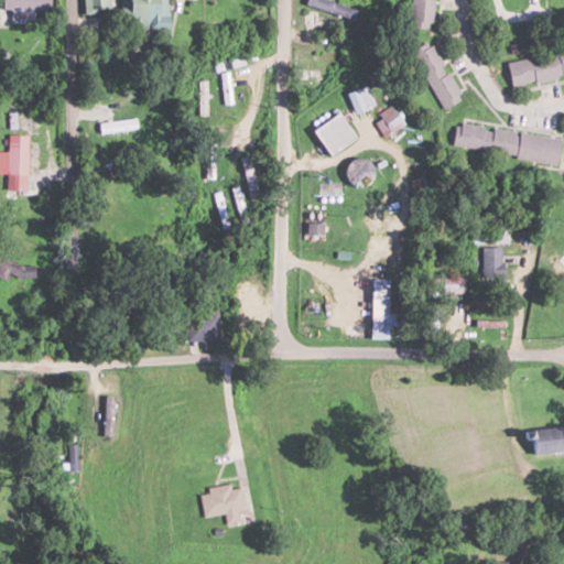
[(12,0),(13,9),(47,9),(47,0),(12,0)]
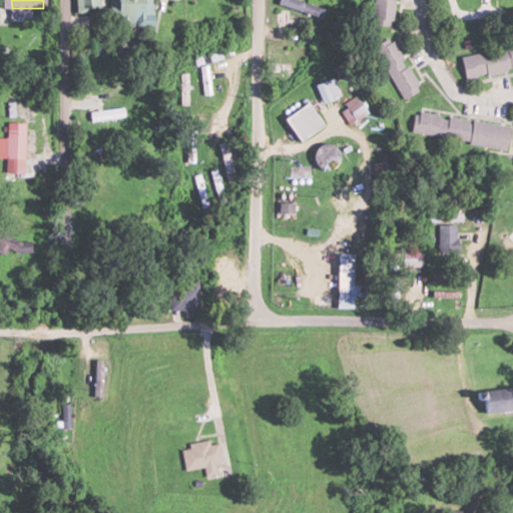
[(96,0),(72,0),(72,11),(97,11),(96,0)]
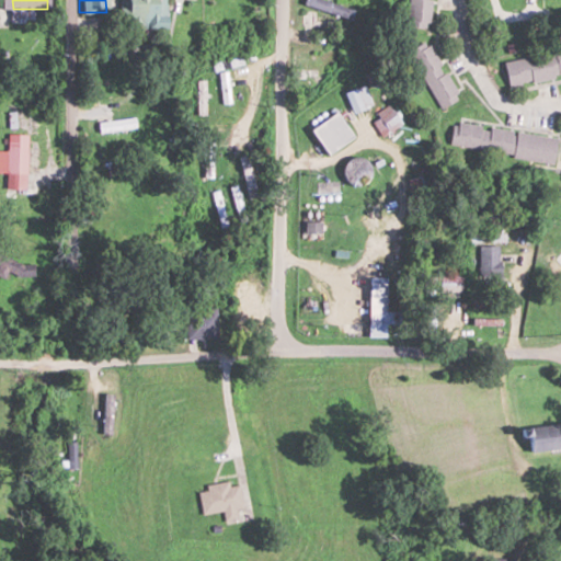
[(121,0),(122,29),(162,29),(162,0),(121,0)]
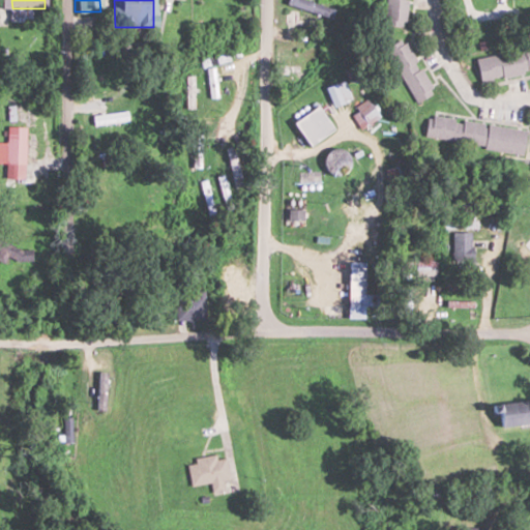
[(387,0),(386,24),(409,26),(409,0),(387,0)]
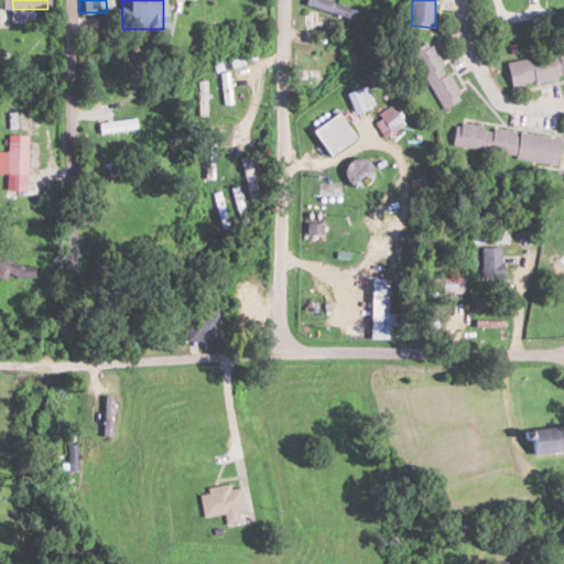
[(463,99),(433,40),(412,50),(442,109),(463,99)]
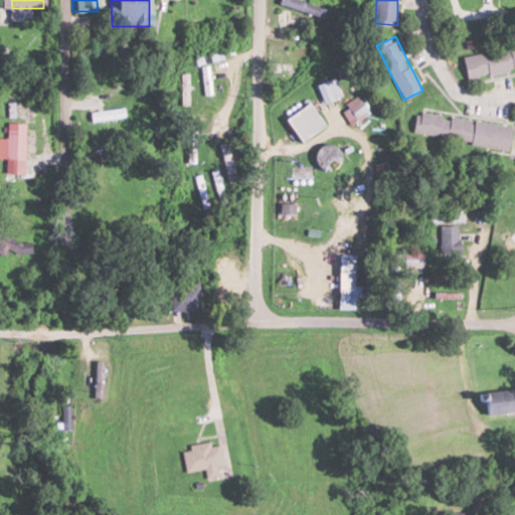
[(467,77),(514,69),(514,44),(463,53),(467,77)]
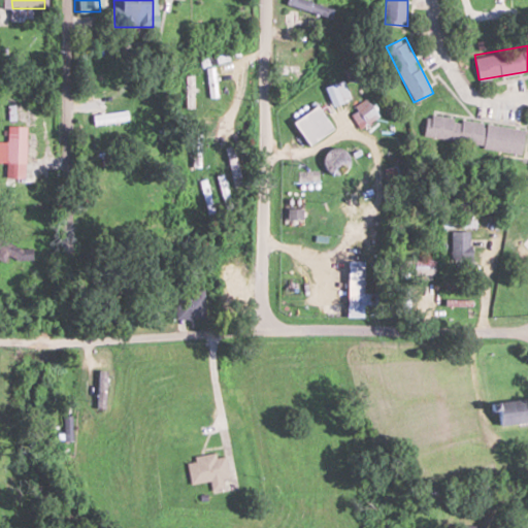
[(301,73),(301,51),(279,51),(279,73),(301,73)]
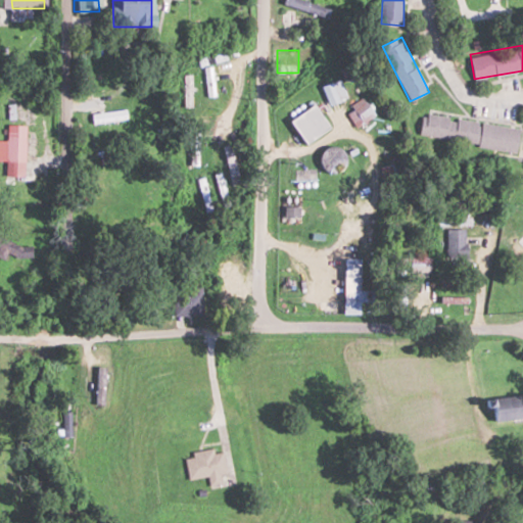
[(333,96),(336,94),(340,101),(348,96),(337,80),(327,87),(333,96)]
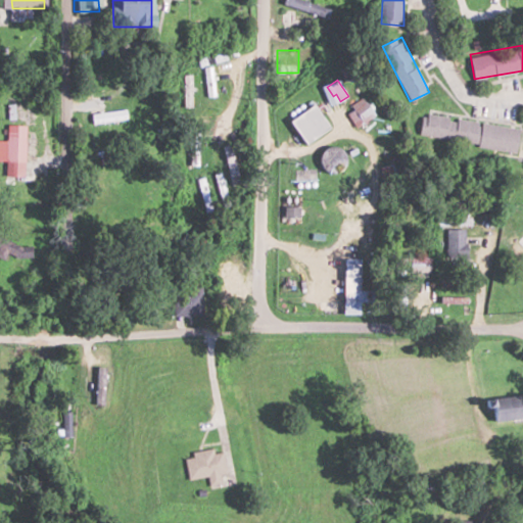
[(376,115),(364,98),(345,111),(358,128),(376,115)]
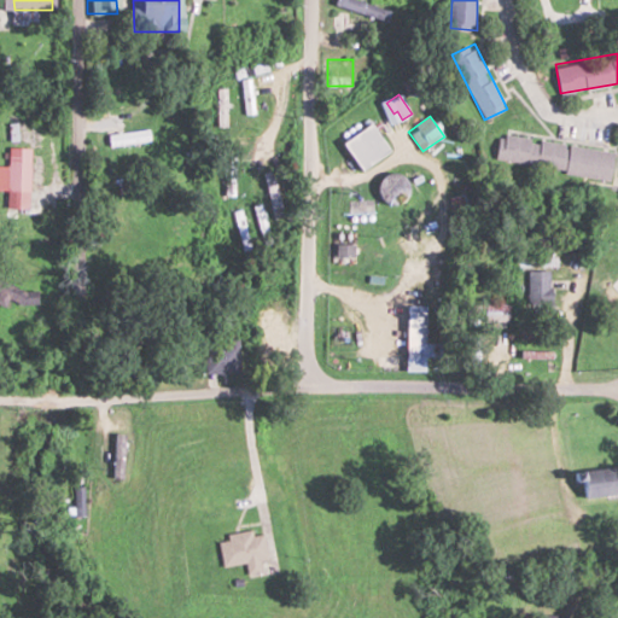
[(340,143),(359,170),(389,150),(371,122),(340,143)]
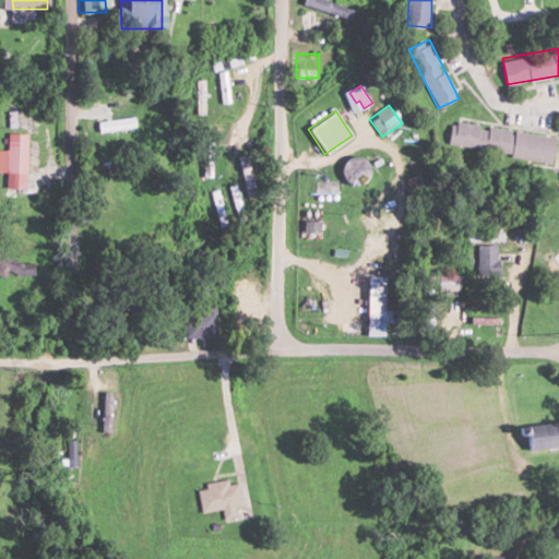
[(96,132),(133,132),(133,119),(96,119),(96,132)]
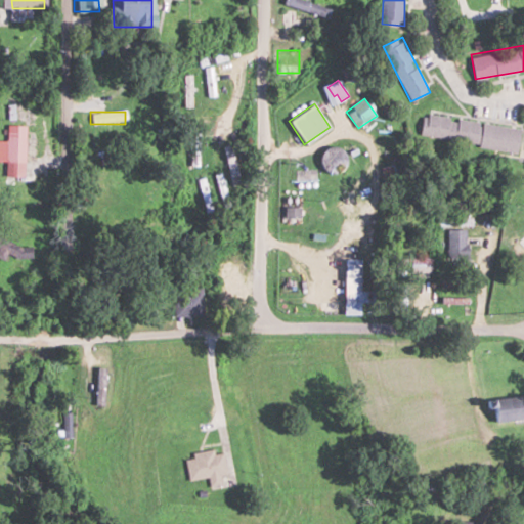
[(517,151),(521,127),(424,114),(421,137),(517,151)]
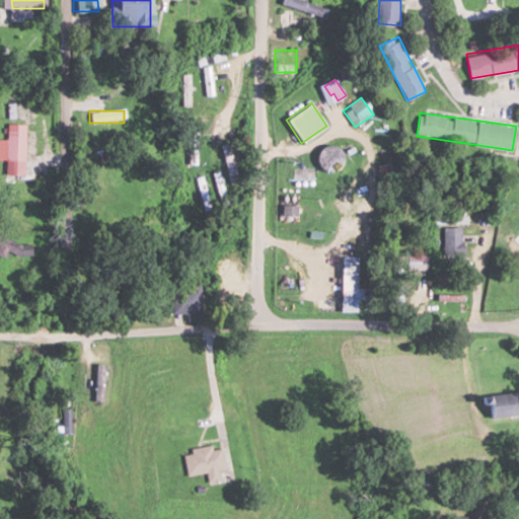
[(25,125),(3,124),(1,175),(23,175),(25,125)]
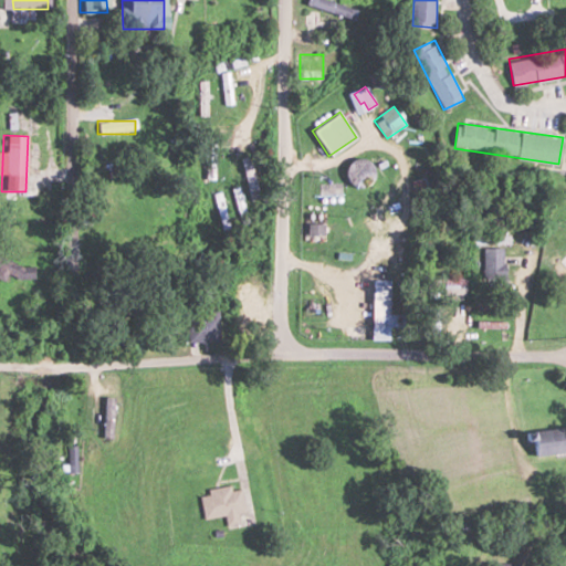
[(307,234),(323,236),(323,224),(307,224),(307,234)]
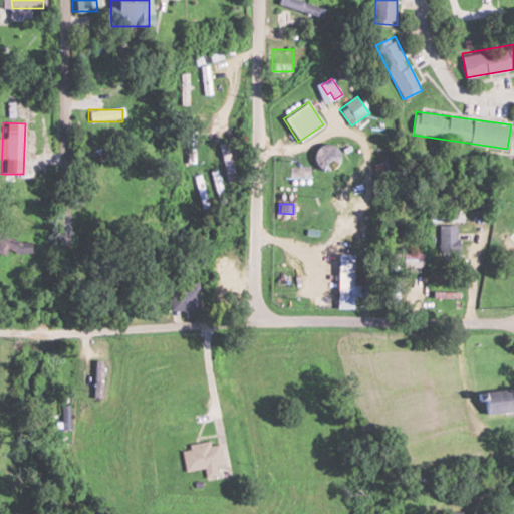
[(458,225),(439,225),(439,253),(458,253),(458,225)]
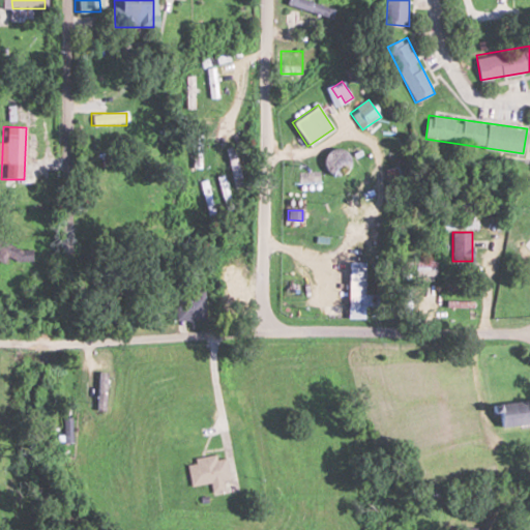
[(410,277),(437,276),(437,261),(403,261),(404,312),(411,312),(410,277)]
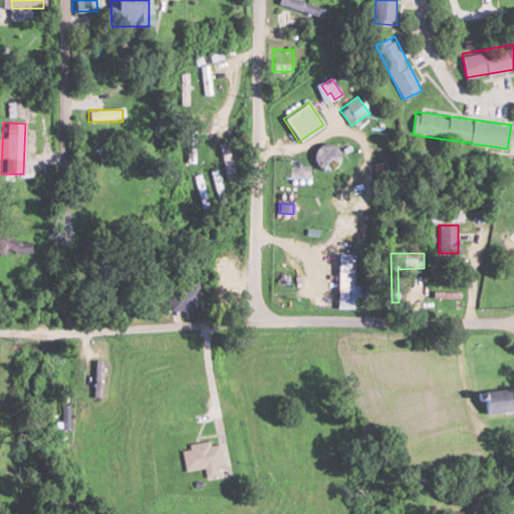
[(338,259),(338,299),(354,299),(354,259),(338,259)]
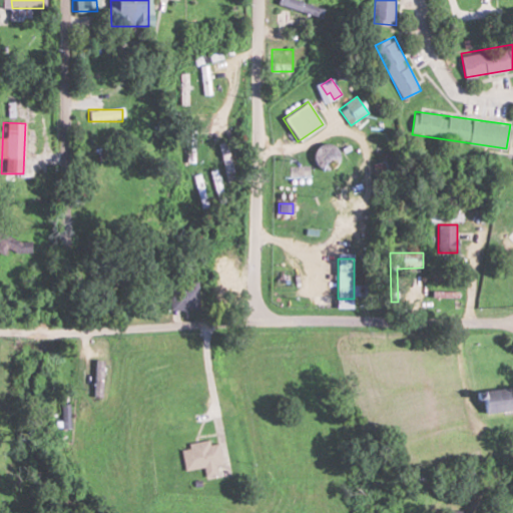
[(199,310),(199,278),(170,278),(170,310),(199,310)]
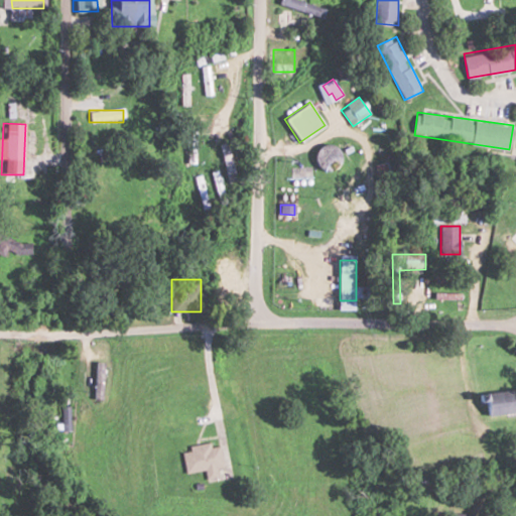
[(101,353),(92,353),(92,382),(101,382),(101,353)]
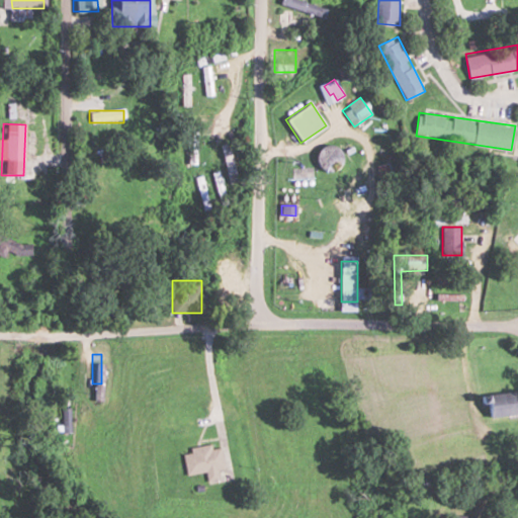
[(517,392),(485,394),(487,416),(517,414),(517,392)]
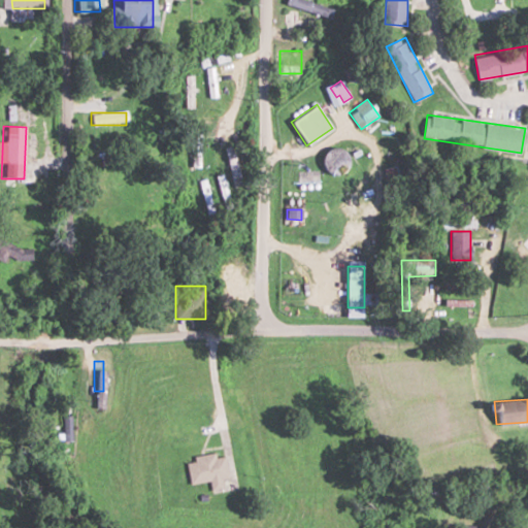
[(228,477),(224,454),(184,460),(188,484),(208,481),(210,492),(221,490),(219,479),(228,477)]
